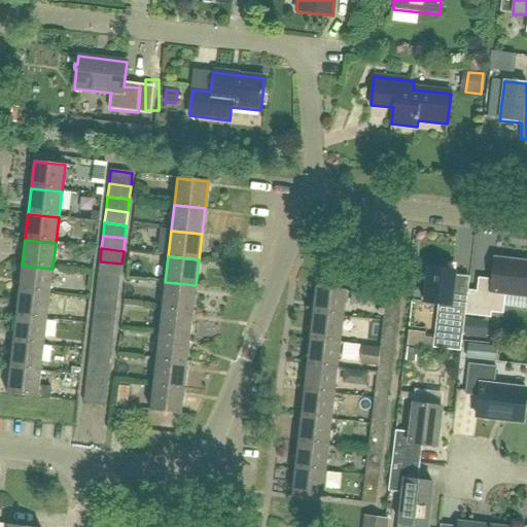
[(467,295),(467,302),(465,316),(491,319),(492,313),(501,314),(504,294),(526,296),(526,264),(495,260),(492,282),(479,280),(477,296),(467,295)]
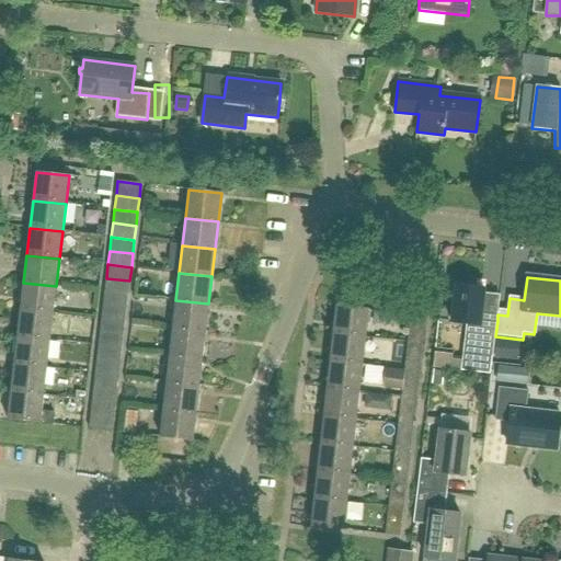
[(128,295),(129,281),(106,278),(104,292),(128,295)]
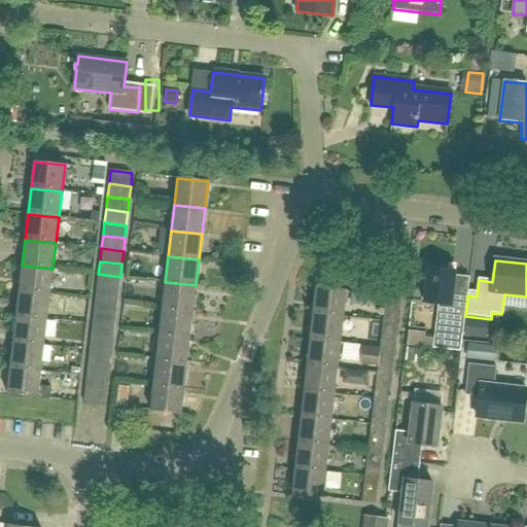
[(50,294),(53,269),(22,266),(20,291),(50,294)]
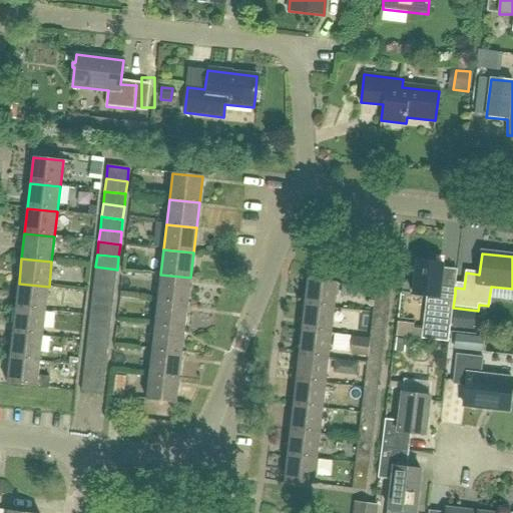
[(452,317),(453,308),(455,294),(440,293),(443,266),(417,263),(413,296),(428,297),(422,341),(449,344),(452,317)]
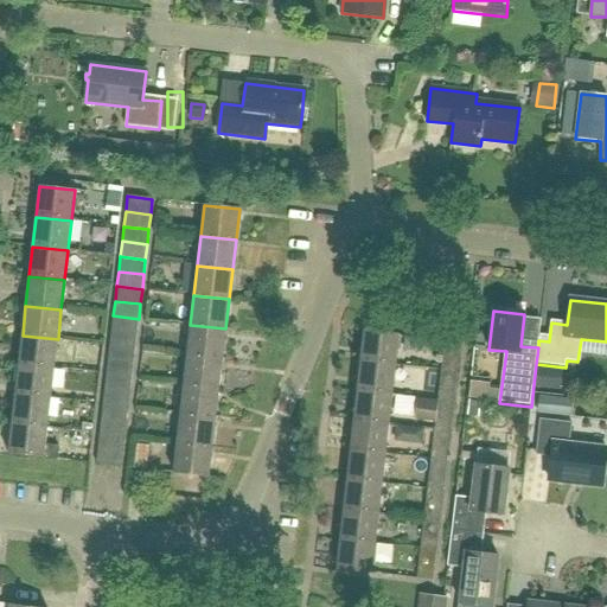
[(136,333),(139,319),(113,315),(112,331),(136,333)]
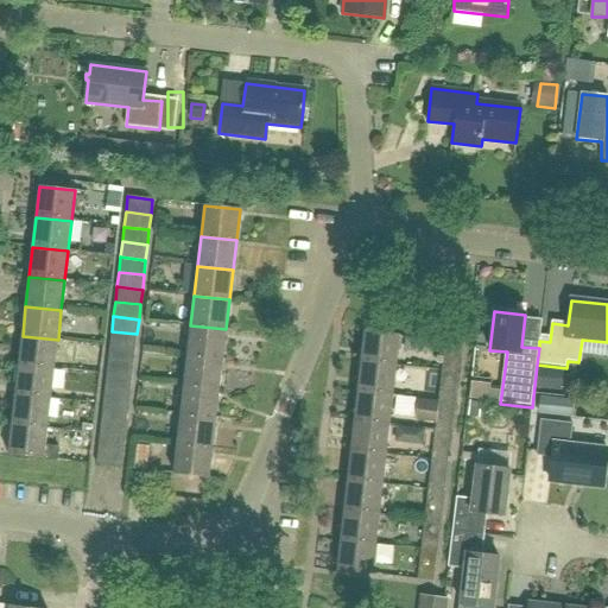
[(222,359),(226,329),(190,325),(188,355),(222,359)]
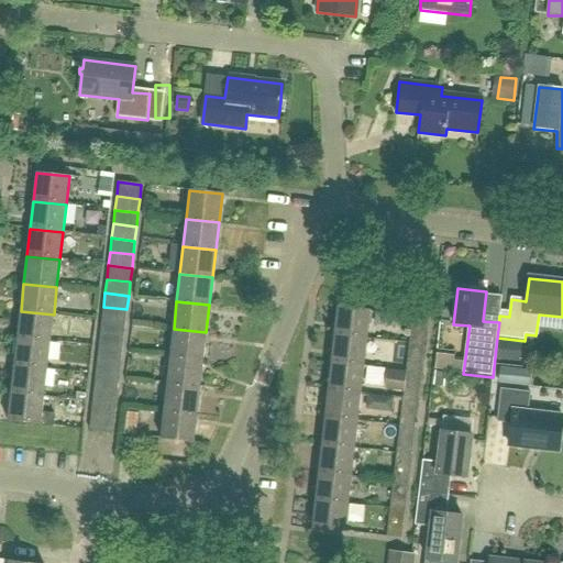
[(125,323),(127,309),(103,307),(102,320),(125,323)]
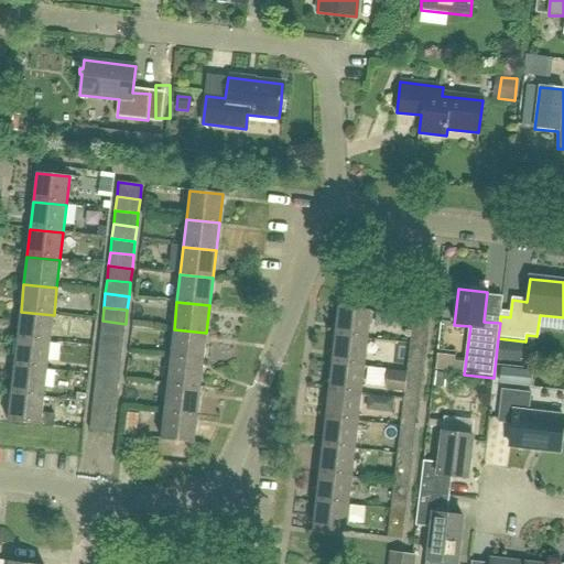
[(334,336),(368,340),(371,312),(338,307),(334,336)]
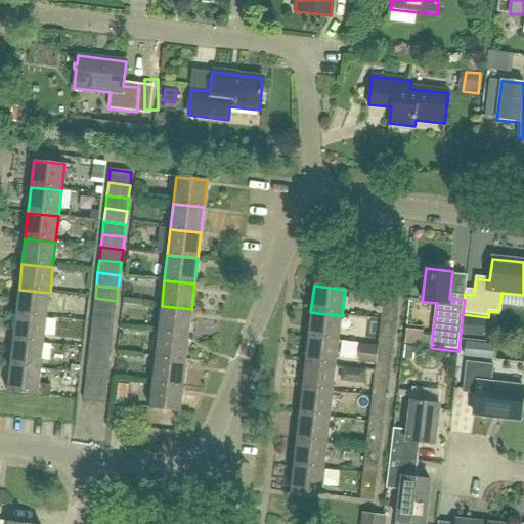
[(47,318),(50,293),(19,290),(16,315),(47,318)]
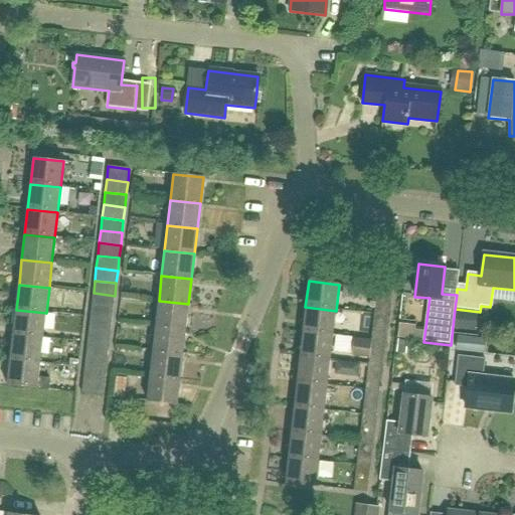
[(374,309),(387,311),(390,292),(377,290),(374,309)]
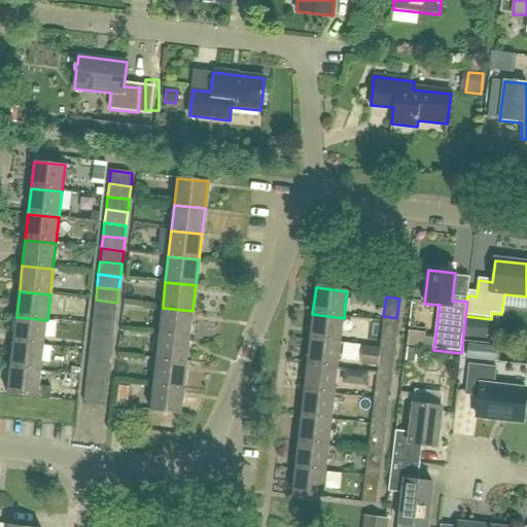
[(115,315),(117,303),(96,300),(94,313),(115,315)]
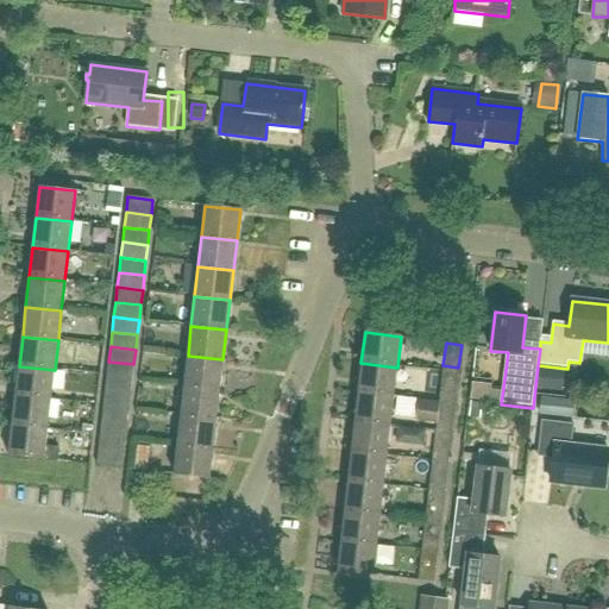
[(219,389),(223,359),(188,356),(184,385),(219,389)]
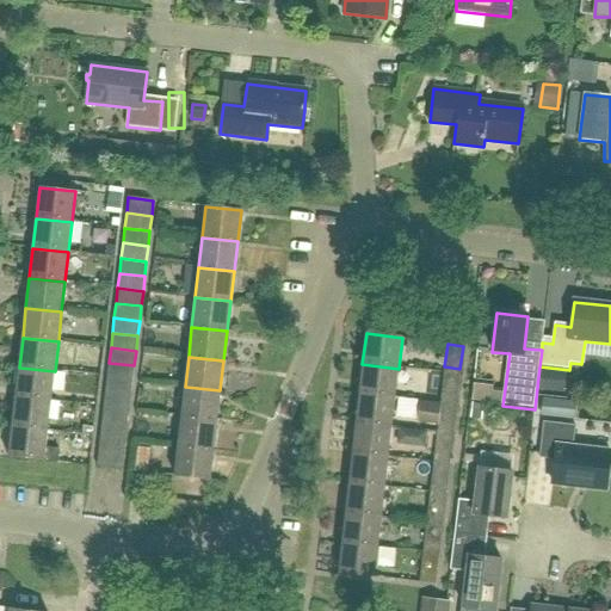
[(133,381),(134,365),(109,363),(107,377),(133,381)]
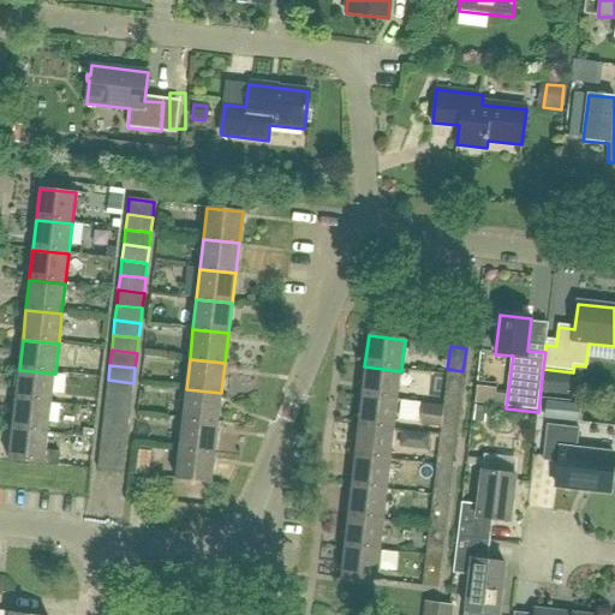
[(398,401),(401,371),(364,366),(360,396),(398,401)]
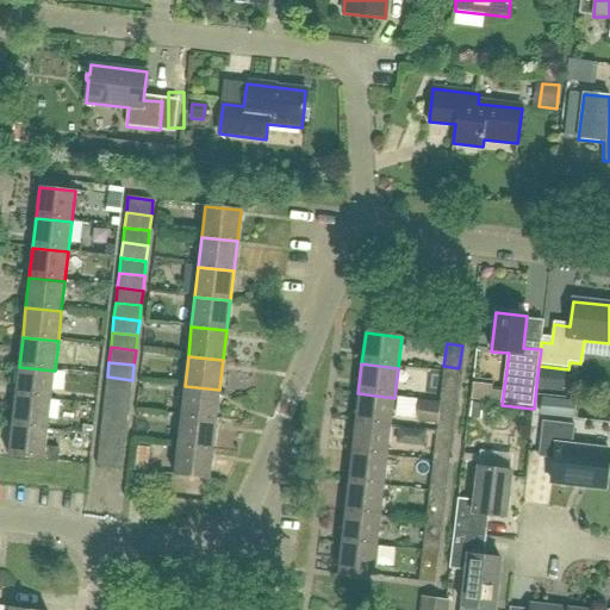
[(51,400),(55,371),(19,367),(16,397),(51,400)]
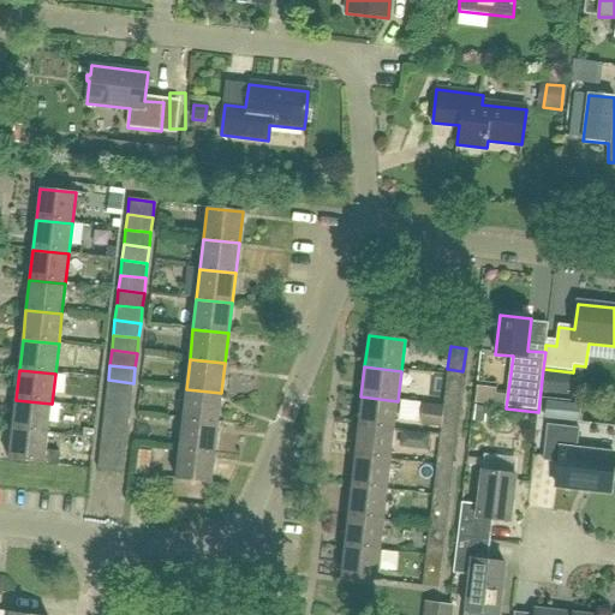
[(561,375),(545,374),(543,393),(559,394),(561,375)]
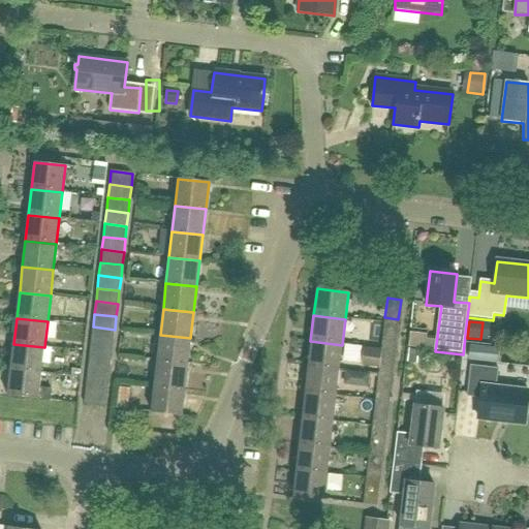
[(395,345),(398,325),(384,323),(382,344),(395,345)]
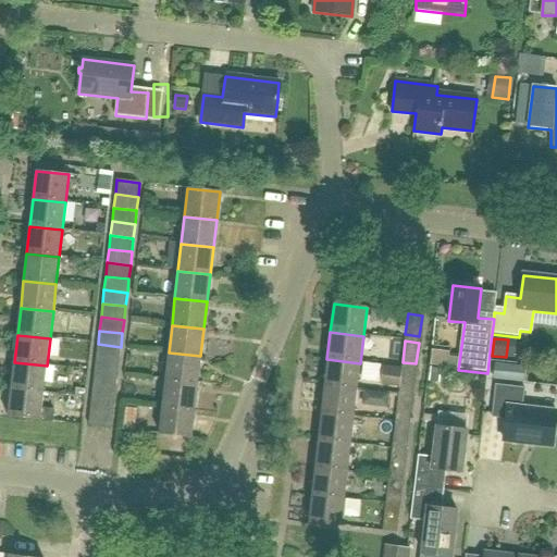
[(119,361),(121,347),(98,344),(96,358),(119,361)]
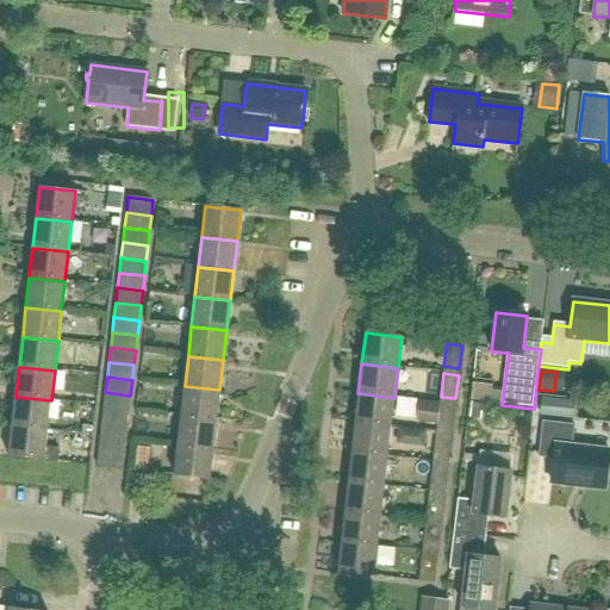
[(481,378),(480,393),(499,396),(502,380),(481,378)]
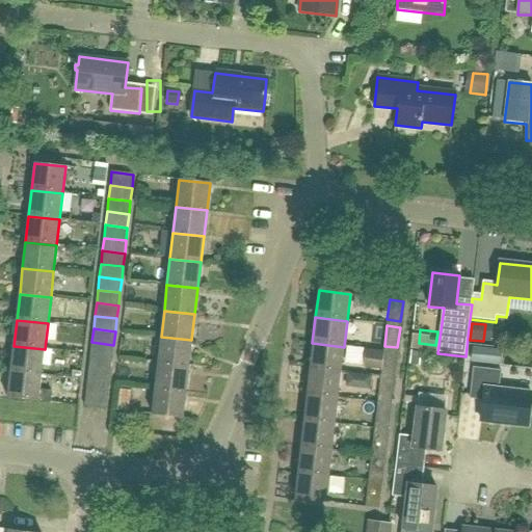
[(188,366),(191,340),(161,337),(158,363),(188,366)]
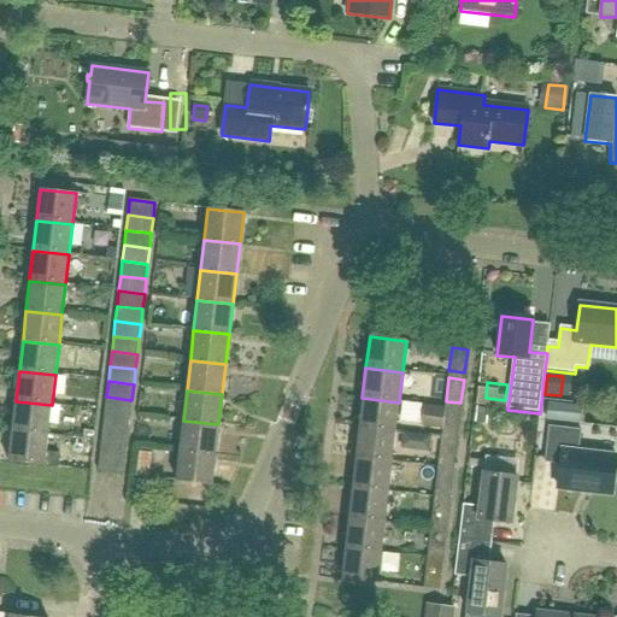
[(130,415),(131,400),(106,397),(105,412),(130,415)]
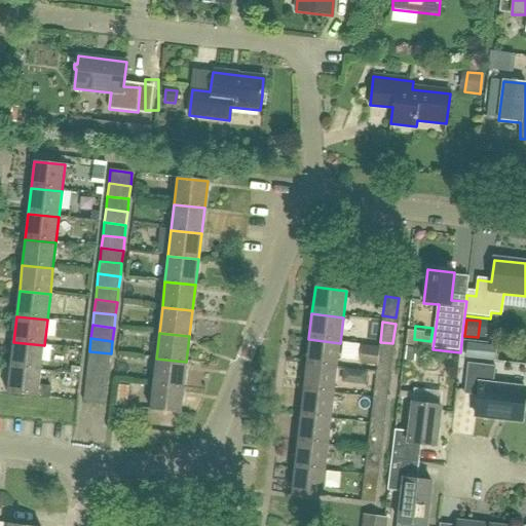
[(337,369),(340,343),(308,339),(305,365),(337,369)]
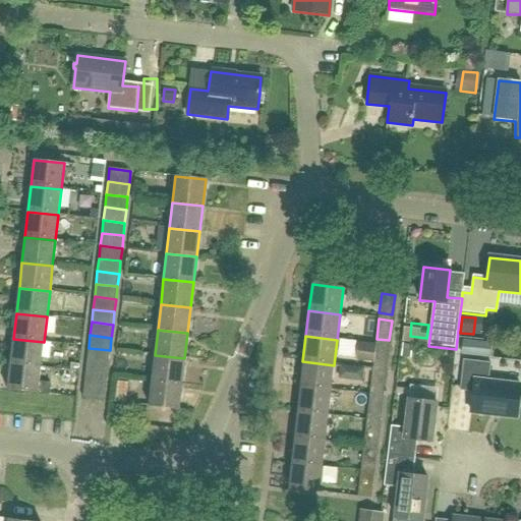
[(41,367),(44,342),(13,339),(10,364),(41,367)]
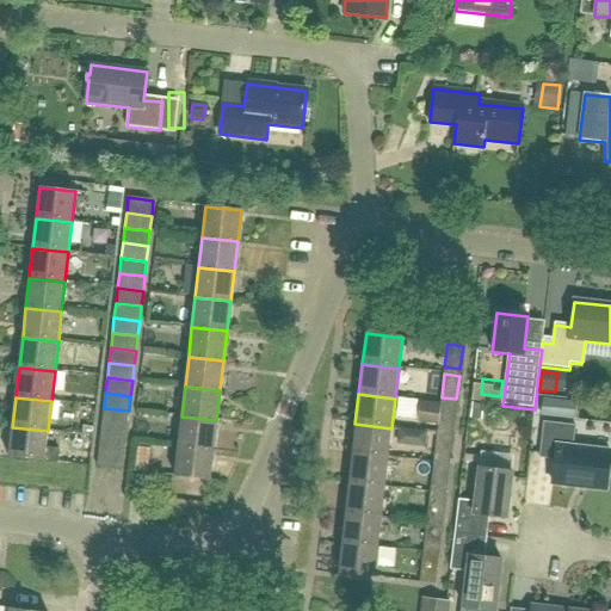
[(544,400),(542,415),(557,418),(560,402),(544,400)]
